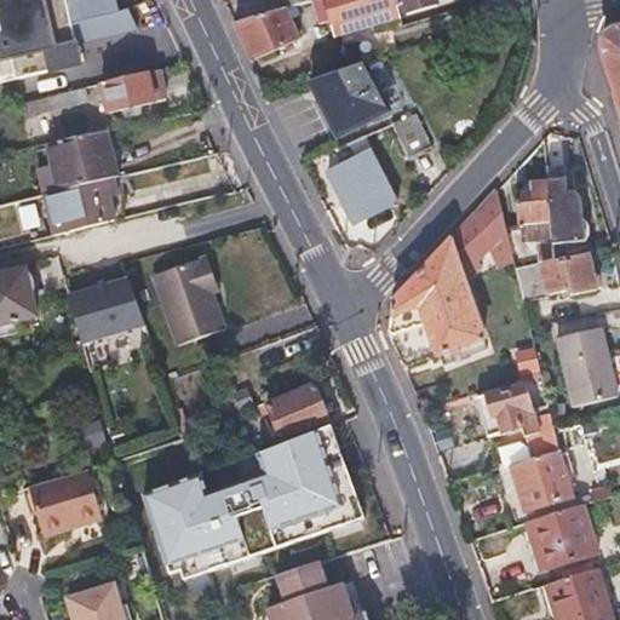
[(105,0),(0,0),(0,63),(45,53),(50,38),(114,29),(105,0)]
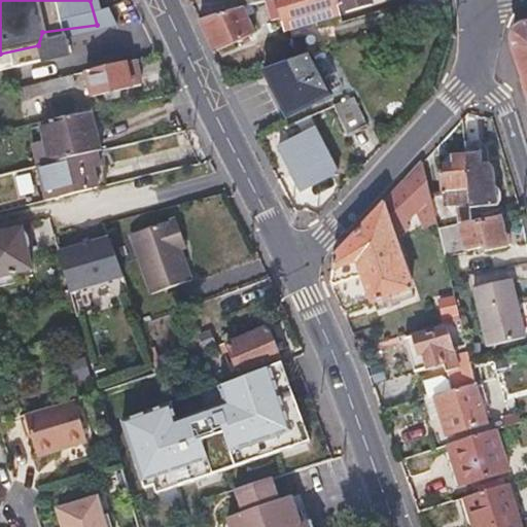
[(265,0),(272,22),(282,19),(276,0),(265,0)]
